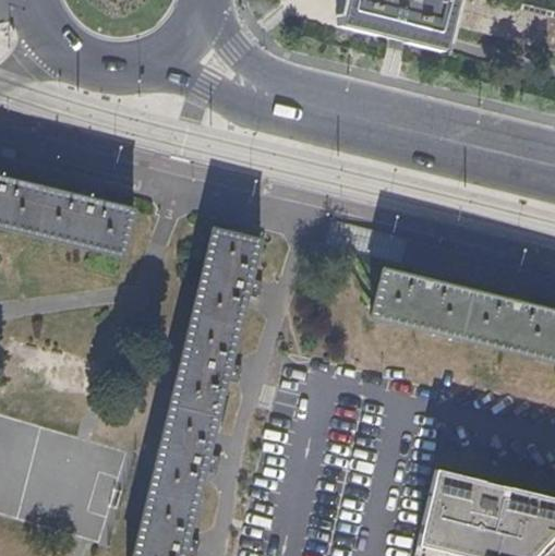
[(345,0),(339,23),(443,49),(454,0),(345,0)]
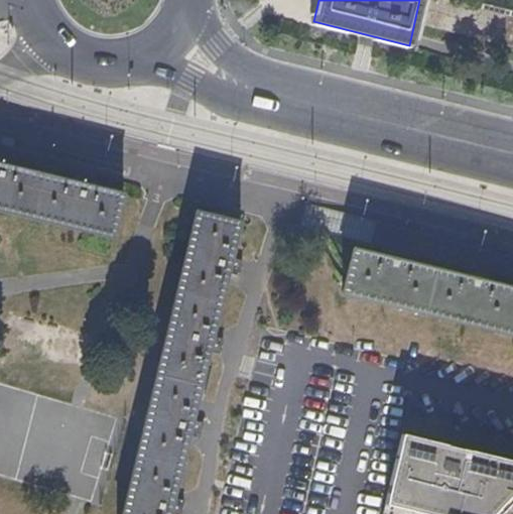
[(512,18),(434,0),(425,0),(420,21),(512,43),(512,18)]
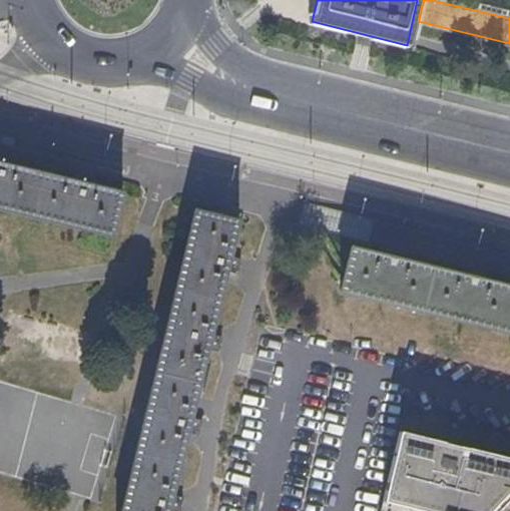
[(16,163),(18,153),(3,149),(1,160),(16,163)]
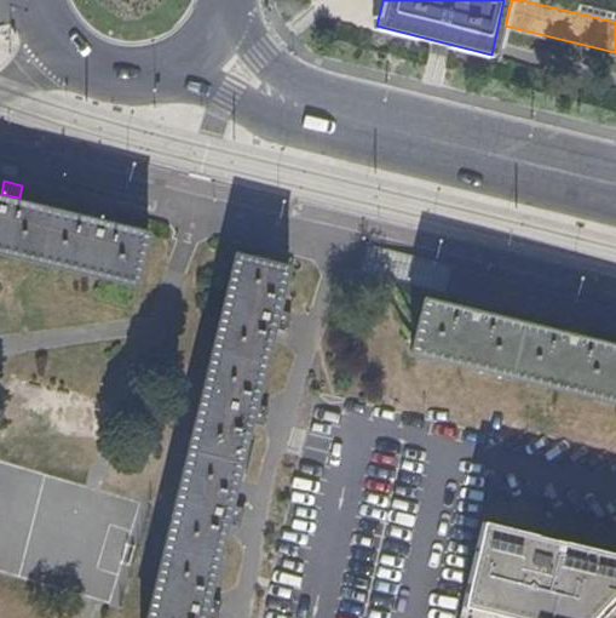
[(95,216),(19,198),(1,194),(0,193),(0,250),(138,284),(150,229),(113,219),(95,216)]
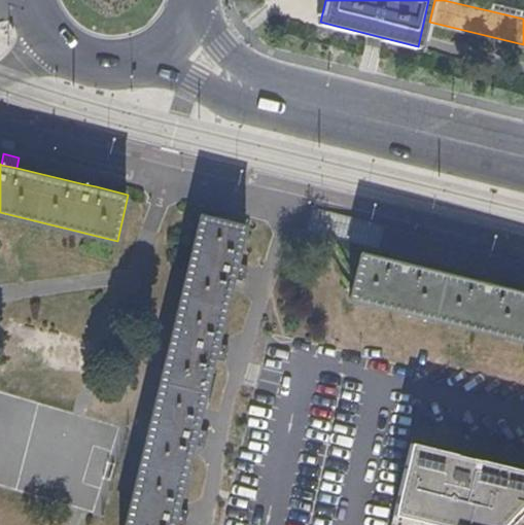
[(96,186),(99,177),(82,173),(80,183),(96,186)]
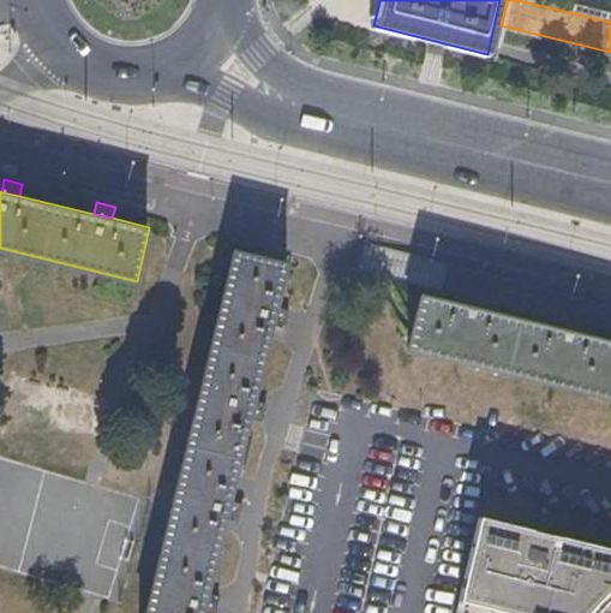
[(257,393),(263,369),(275,322),(279,302),(289,260),(235,248),(147,612),(203,612),(205,605),(210,585),(228,511),(233,493),(252,411),(257,393)]
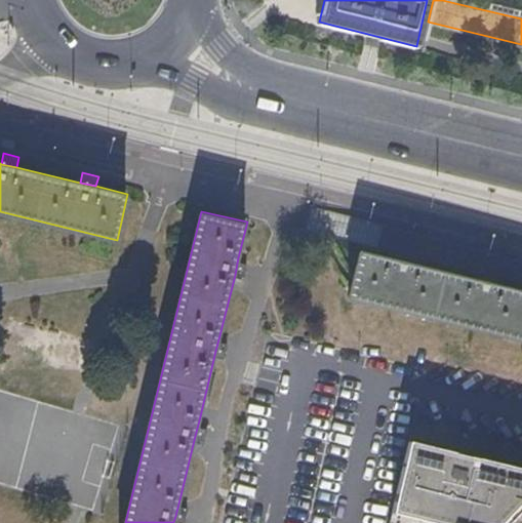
[(521,290),(497,285),(479,280),(411,264),(394,259),(360,251),(349,296),(521,337),(521,290)]
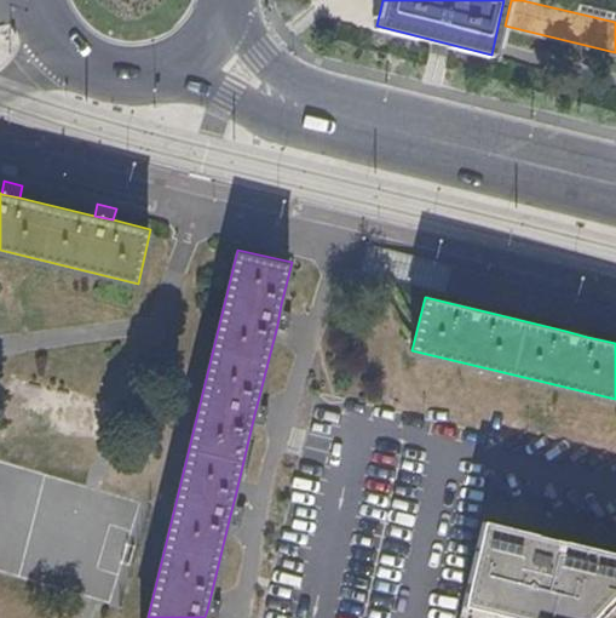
[(465,307),(485,312),(488,303),(467,298),(465,307)]
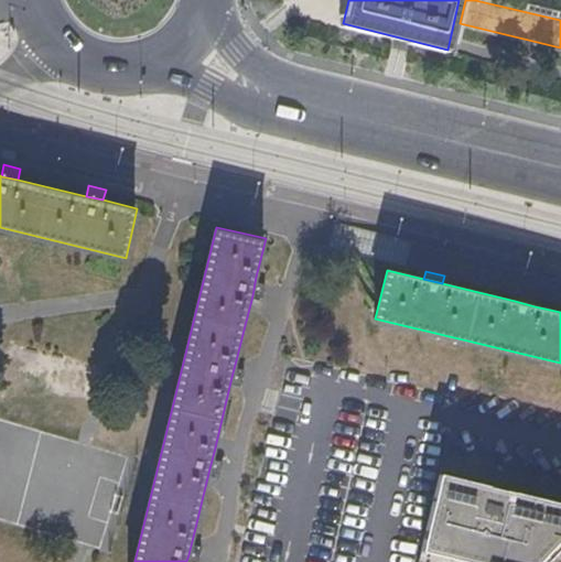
[(265,299),(269,281),(256,277),(252,295),(265,299)]
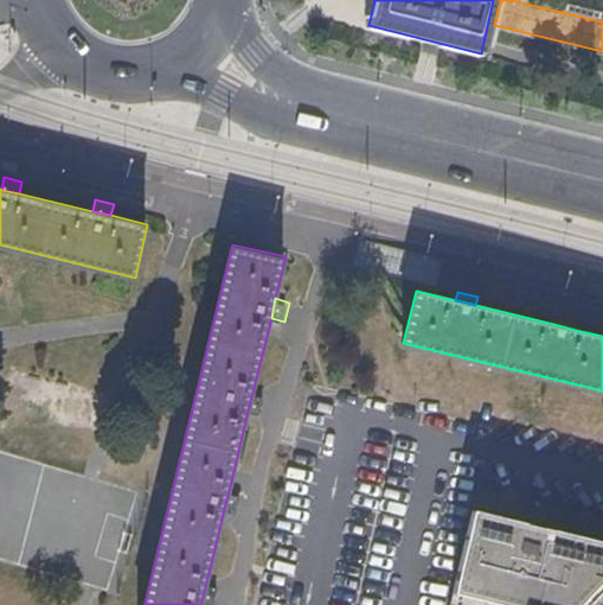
[(553,324),(575,330),(577,320),(555,316),(553,324)]
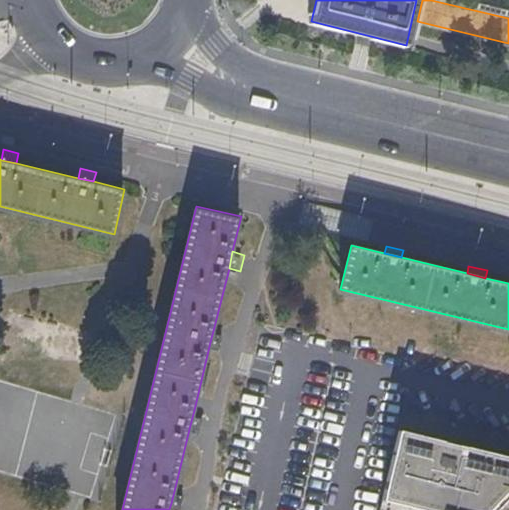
[(221,345),(226,330),(214,327),(210,342),(221,345)]
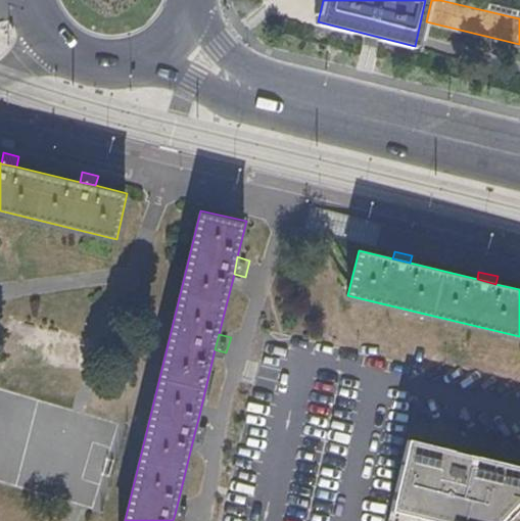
[(205,437),(209,421),(198,419),(194,434),(205,437)]
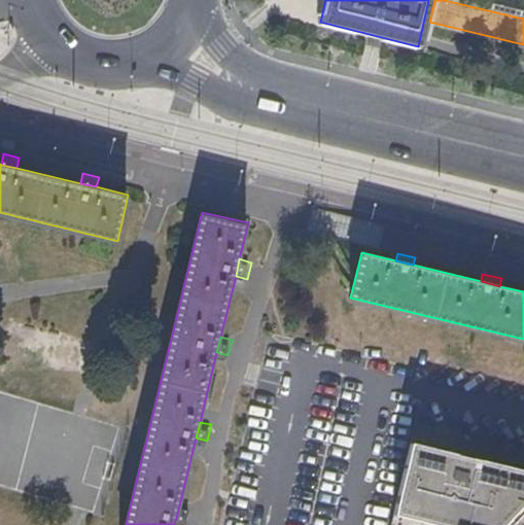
[(523,468),(413,443),(394,515),(425,521),(424,524),(523,524),(523,468)]
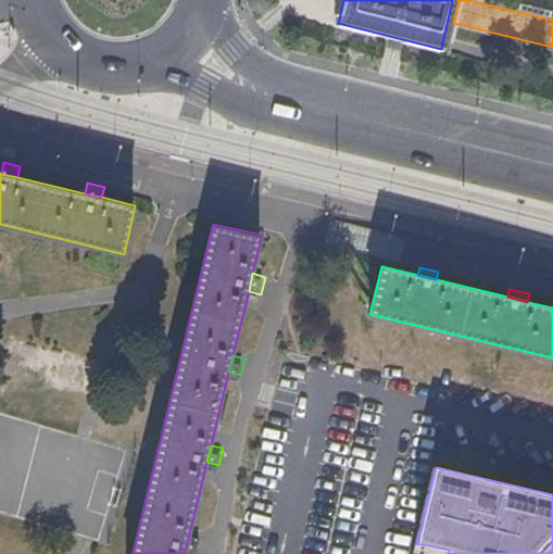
[(198,550),(202,532),(190,529),(186,546),(198,550)]
